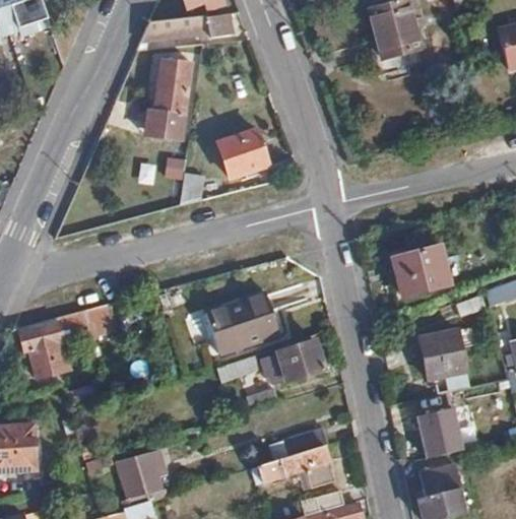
[(0,51),(8,49),(7,41),(17,37),(4,0),(0,0),(0,51)]
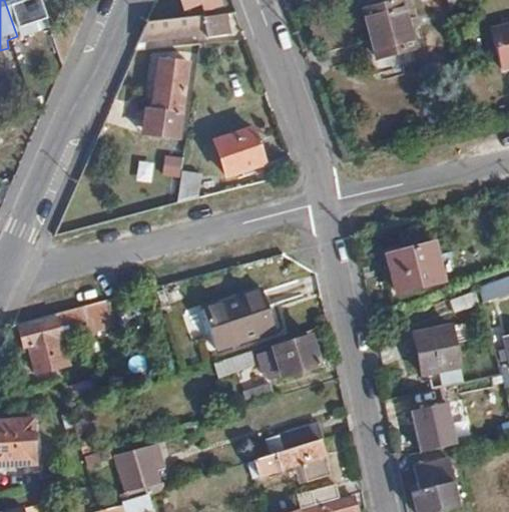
[(30,39),(58,29),(47,0),(4,0),(17,36),(28,33),(30,39)]
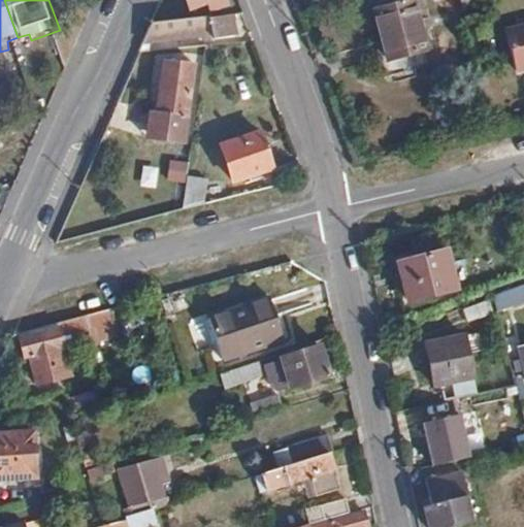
[(184,0),(188,9),(207,2),(211,12),(228,6),(226,0),(184,0)]
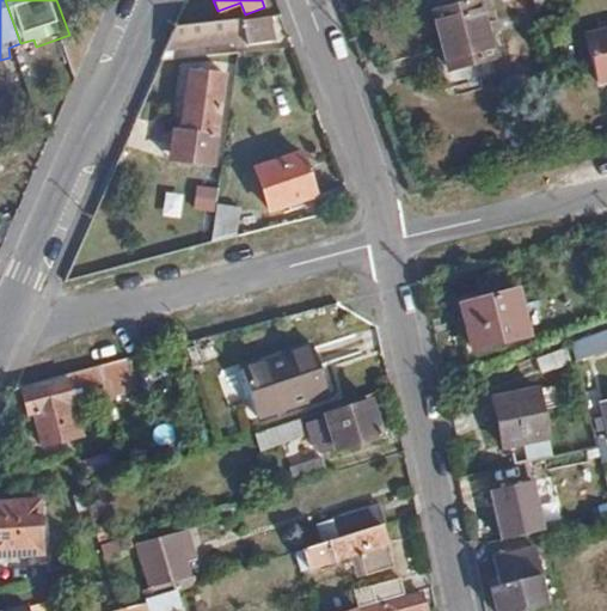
[(455,87),(501,78),(478,0),(452,0),(454,7),(436,11),(455,87)]
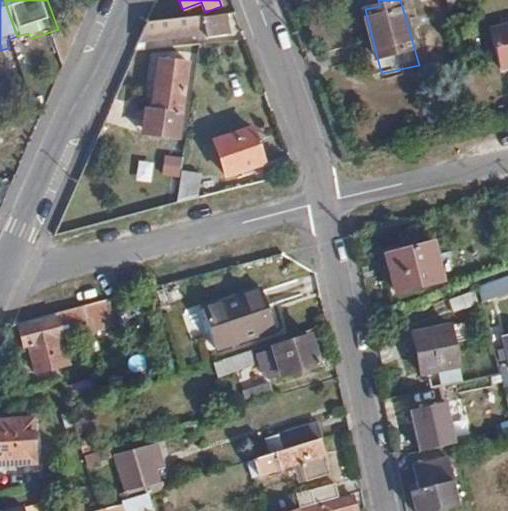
[(182,9),(185,17),(198,16),(203,16),(205,16),(205,12),(201,2),(182,9)]
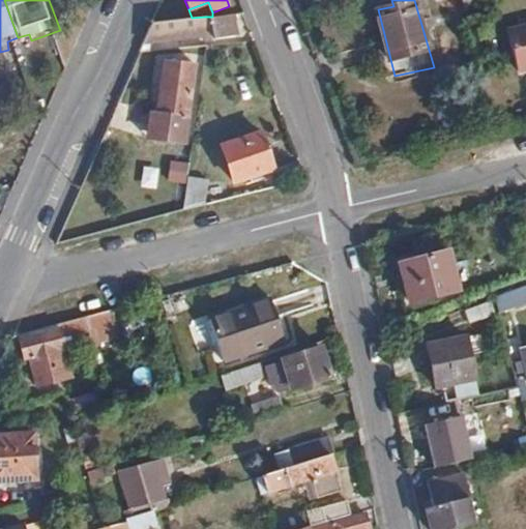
[(239,35),(233,15),(212,18),(212,17),(210,17),(216,39),(217,40),(239,35)]
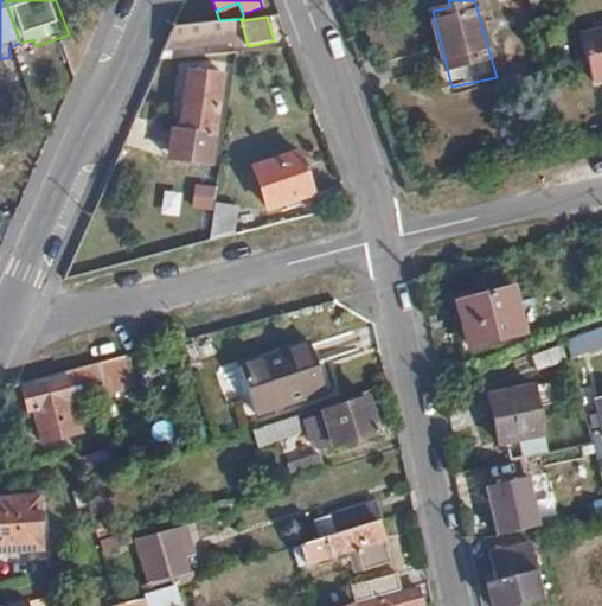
[(219,20),(181,23),(183,38),(239,34),(235,19),(219,20)]
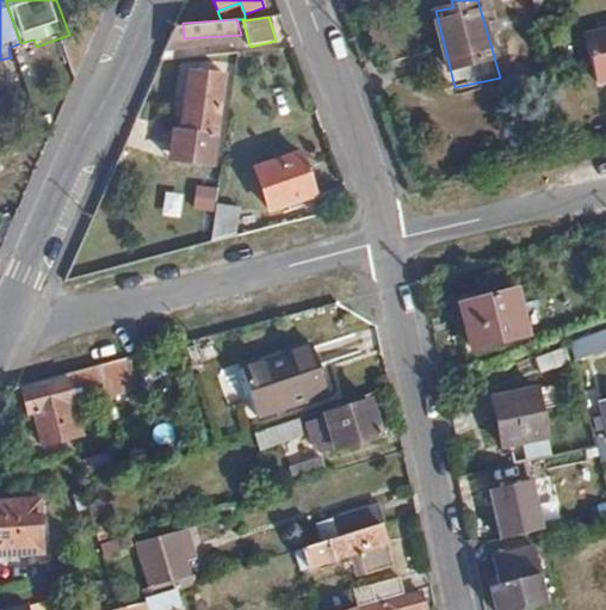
[(236,19),(241,35),(243,47),(249,45),(242,19),(236,19)]
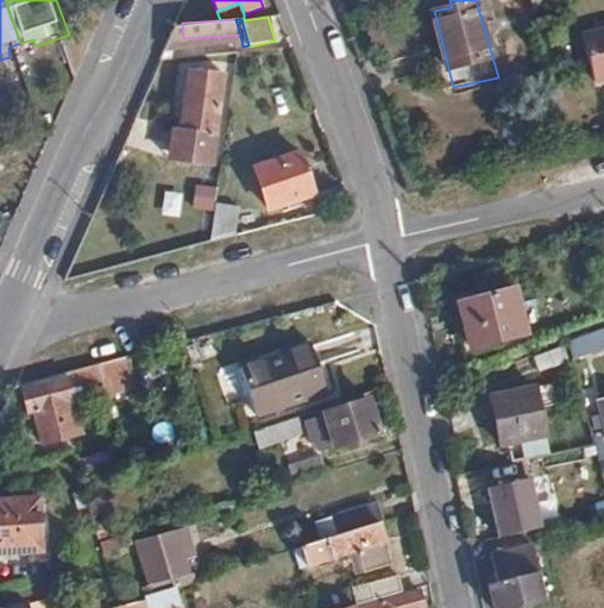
[(167,165),(213,170),(224,71),(178,66),(167,165)]
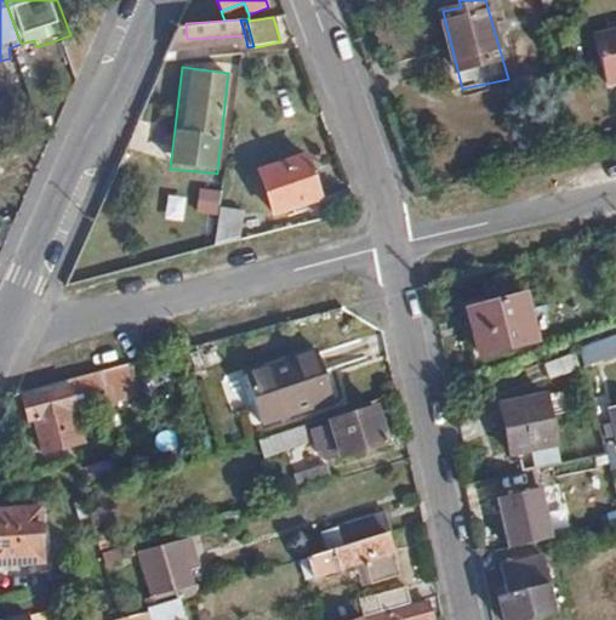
[(319,197),(306,154),(261,169),(274,210),(319,197)]
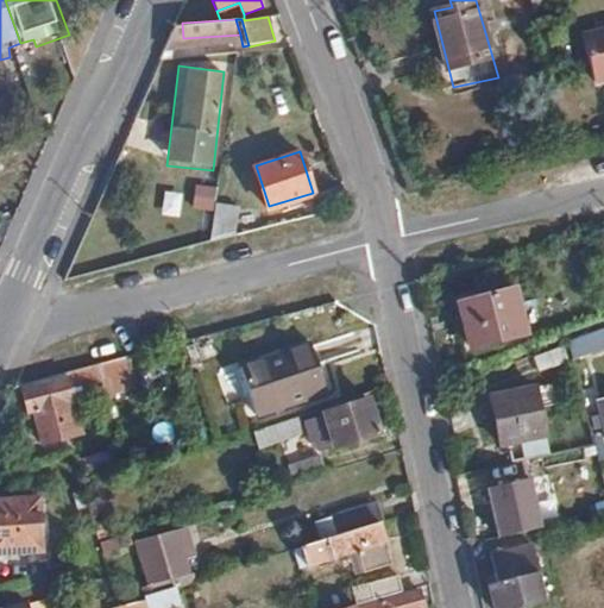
[(215,211),(218,187),(195,185),(193,207),(215,211)]
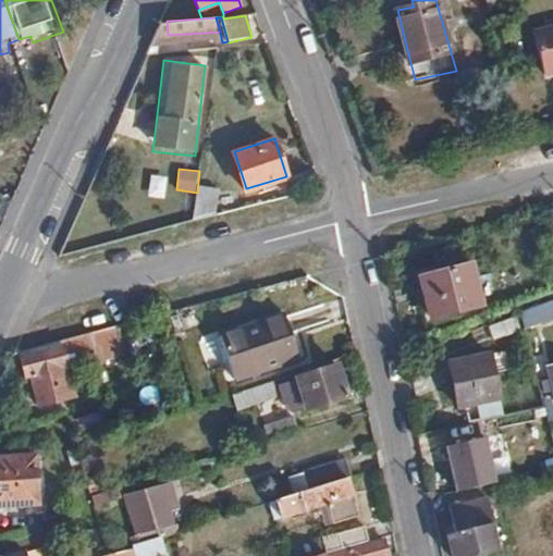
[(198,189),(194,219),(208,215),(211,190),(198,189)]
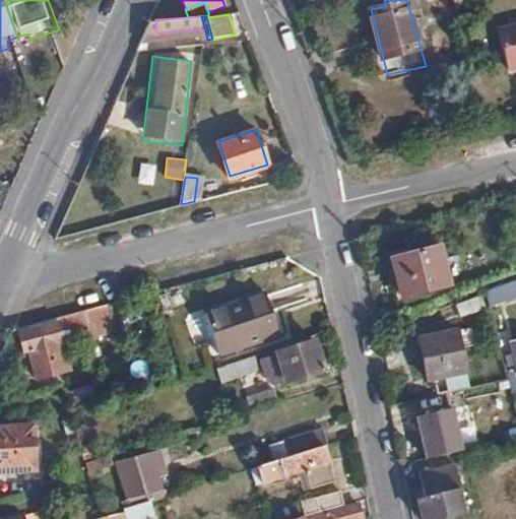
[(450,281),(441,244),(395,256),(404,293),(450,281)]
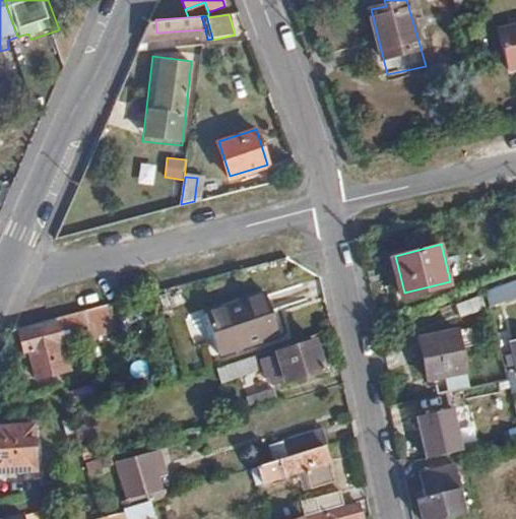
[(515,270),(486,281),(490,295),(515,285),(515,270)]
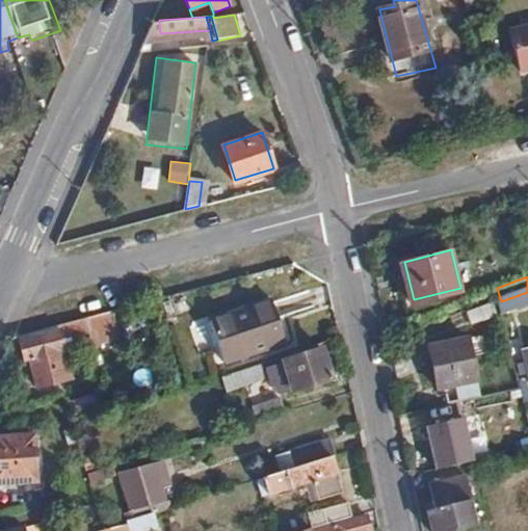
[(289,339),(276,299),(214,318),(227,359),(289,339)]
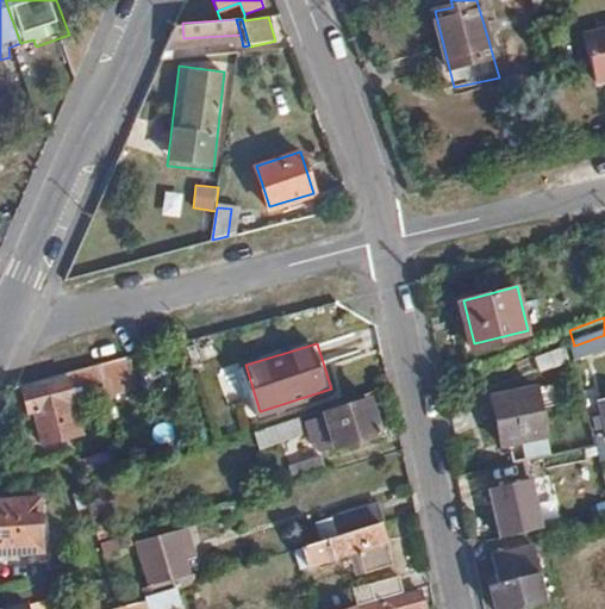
[(125,355),(69,371),(70,383),(23,387),(25,409),(32,409),(35,437),(78,433),(73,386),(103,378),(104,391),(130,385),(125,355)]
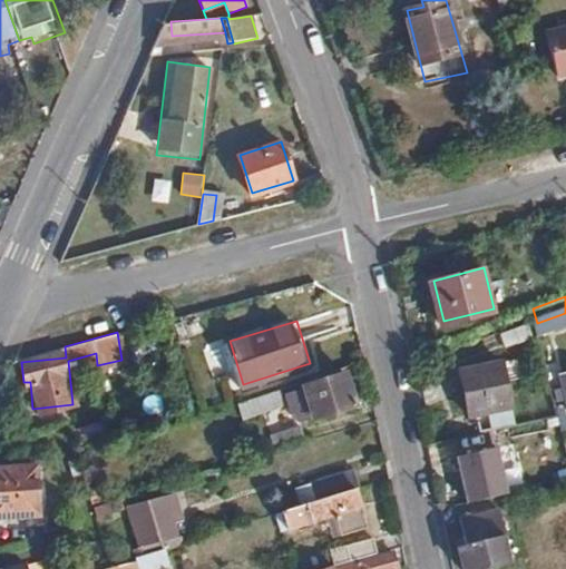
[(506,409),(497,363),(462,369),(471,415),(506,409)]
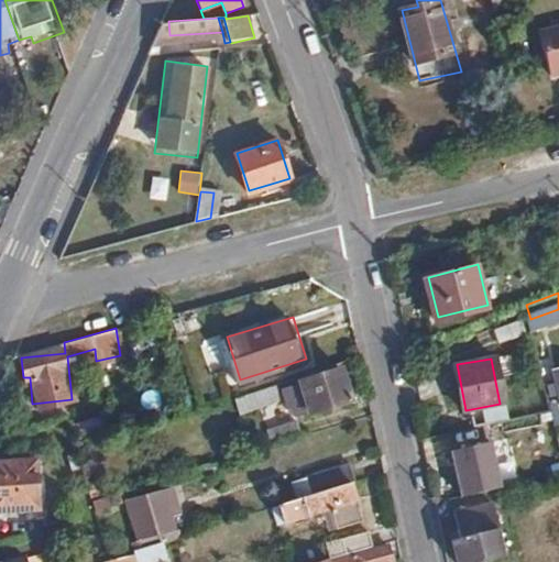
[(349,395),(341,367),(300,381),(308,406),(349,395)]
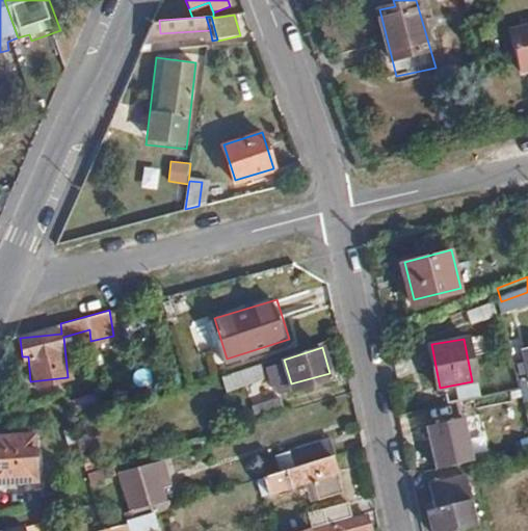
[(263,376),(260,363),(222,375),(226,388),(263,376)]
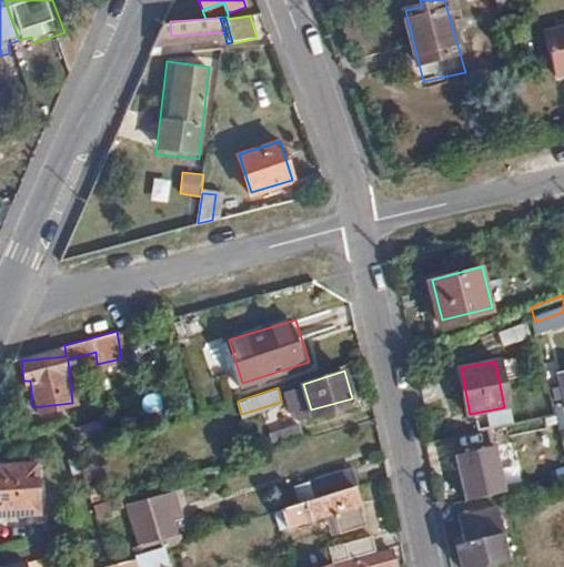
[(274,448),(305,438),(301,424),(270,434),(274,448)]
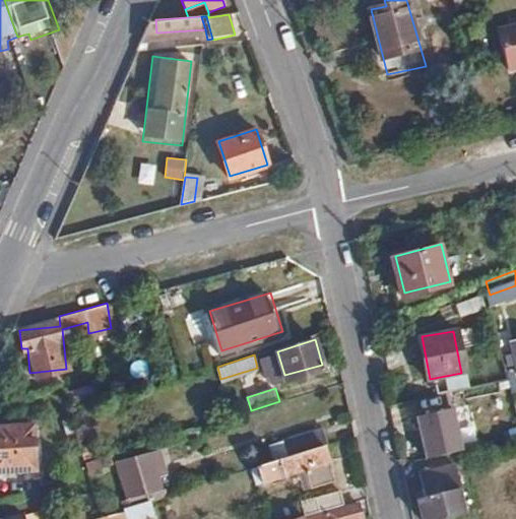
[(459,407),(422,415),(431,457),(468,448),(459,407)]
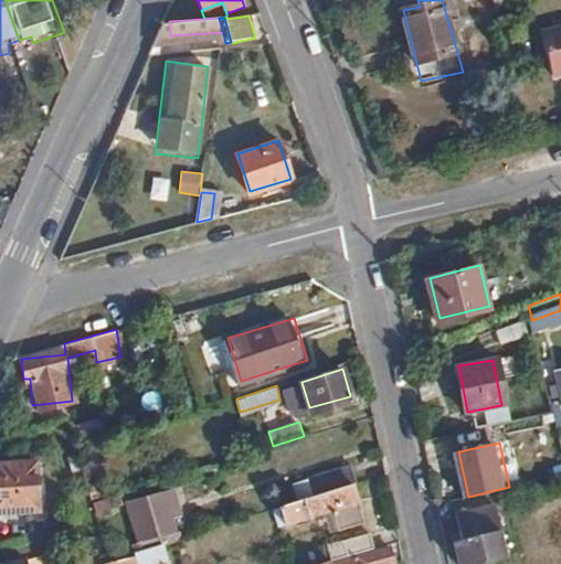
[(0,509),(40,508),(38,461),(0,463),(0,509)]
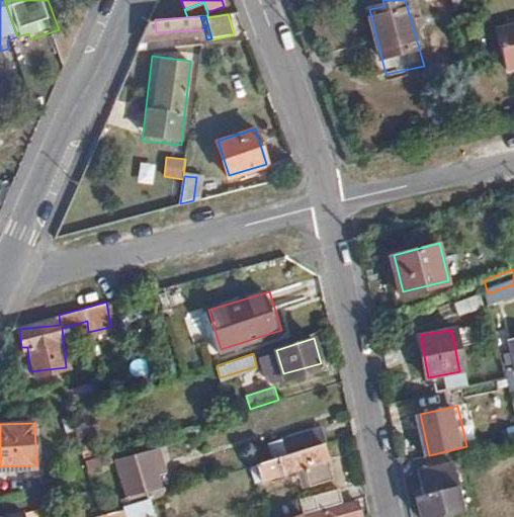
[(286,454),(324,442),(320,428),(282,439),(286,454)]
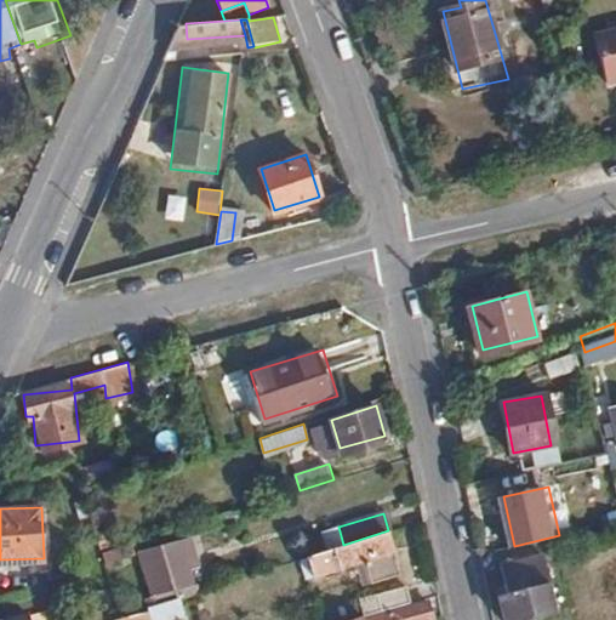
[(325,550),(343,545),(338,527),(337,523),(319,529),(325,550)]
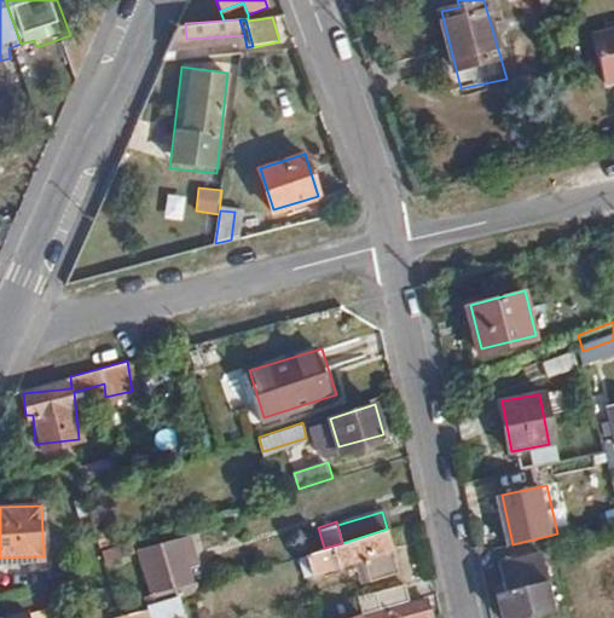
[(399,569),(387,529),(342,543),(324,548),(301,555),(306,573),(357,559),(365,556),(371,578),(399,569)]
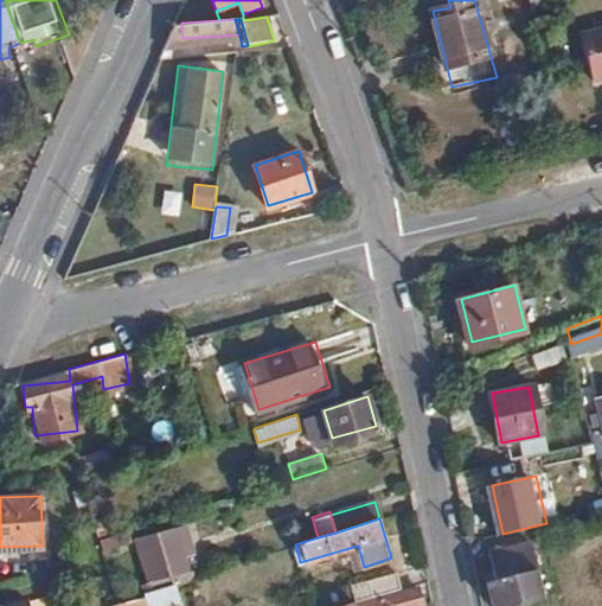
[(133,541),(147,589),(184,579),(178,556),(187,554),(181,528),(133,541)]
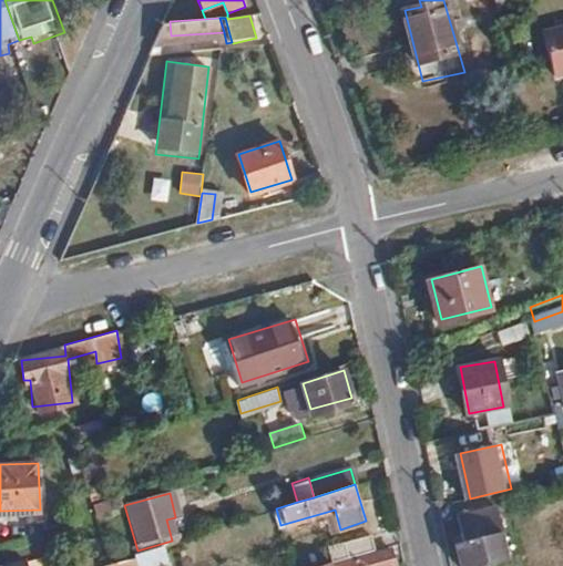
[(95,498),(96,512),(122,508),(120,495),(95,498)]
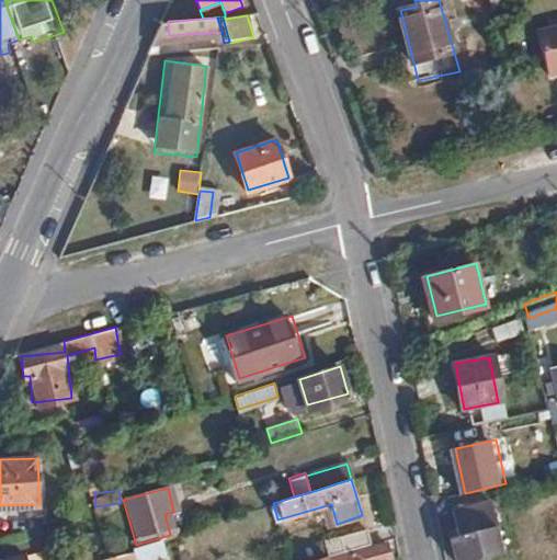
[(472,559),(504,552),(491,491),(454,499),(458,526),(451,528),(458,559),(472,559)]
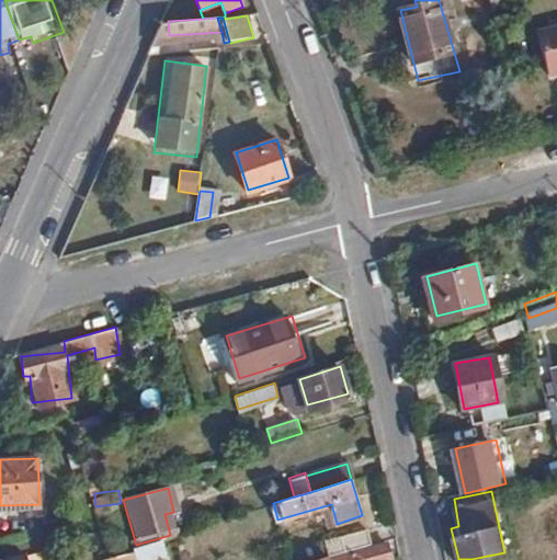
[(329,526),(337,524),(331,504),(324,506),(329,526)]
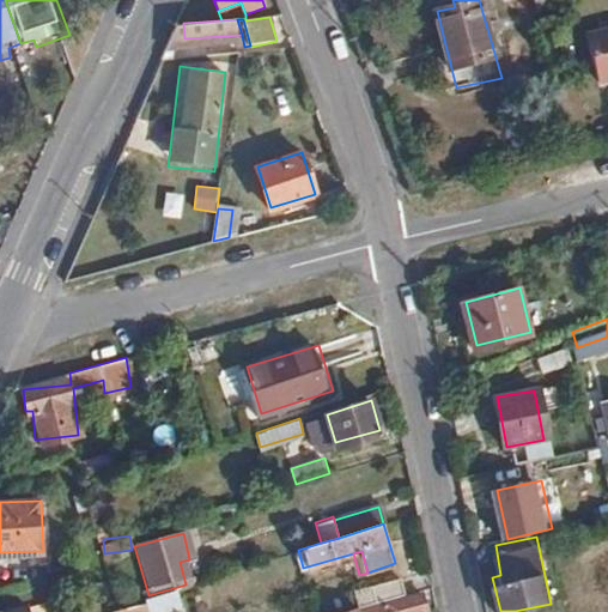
[(406,592),(401,577),(372,586),(377,600),(406,592)]
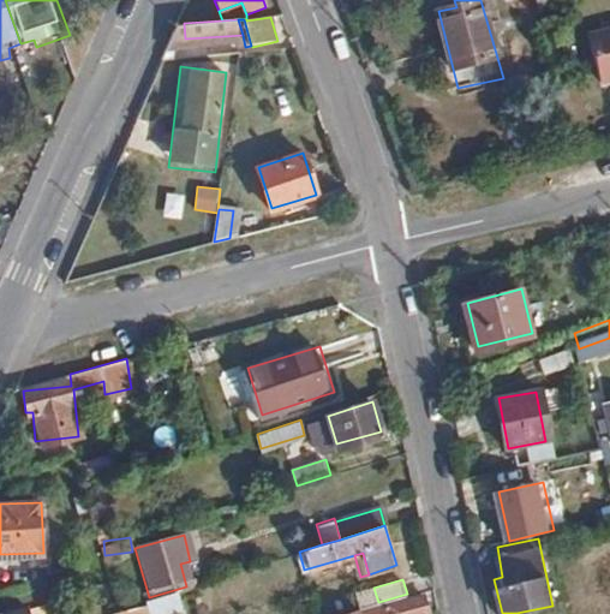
[(359,613),(358,612),(347,613),(429,613),(425,595),(359,613)]
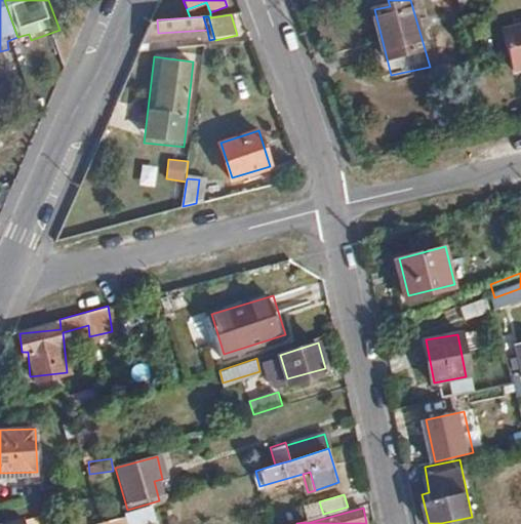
[(94,523),(126,523),(123,512),(102,518),(93,521),(94,523)]
